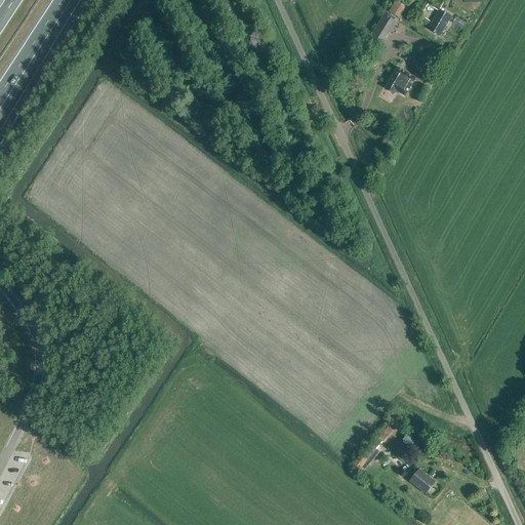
[(399,19),(406,7),(396,1),(389,13),(399,19)]
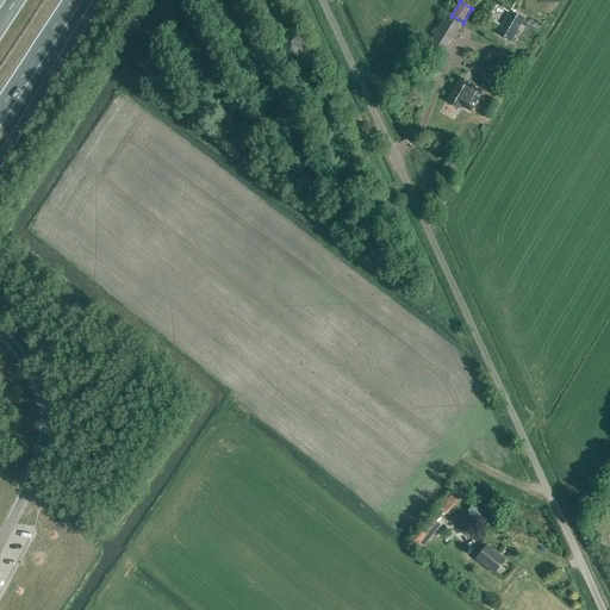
[(511,42),(524,20),(510,12),(497,33),(511,42)]
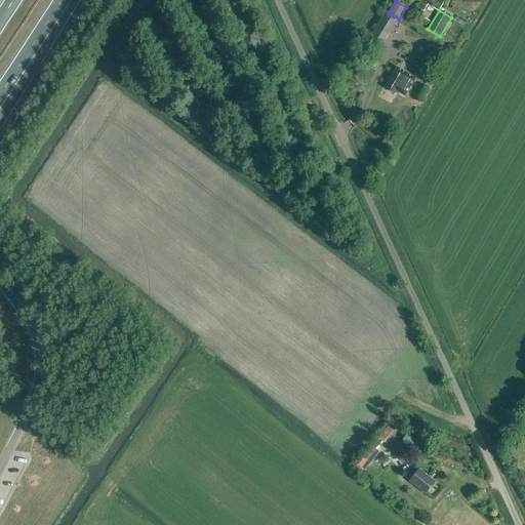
[(381,45),(389,34),(377,27),(370,37),(381,45)]
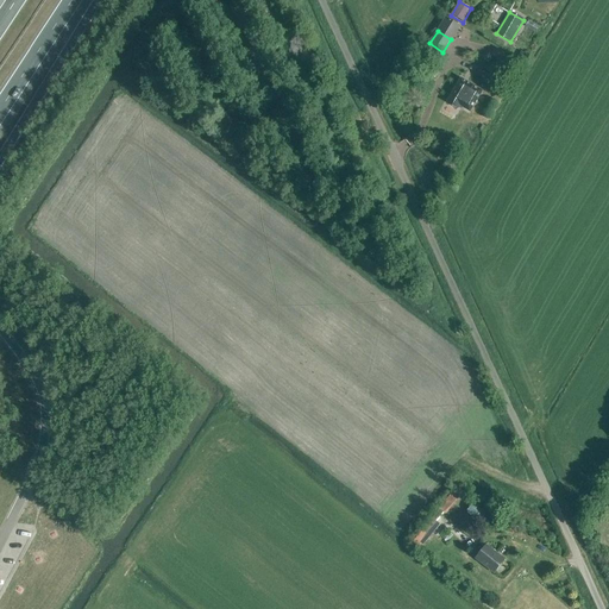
[(470,114),(483,92),(460,80),(447,102),(458,108),(458,107),(470,114)]
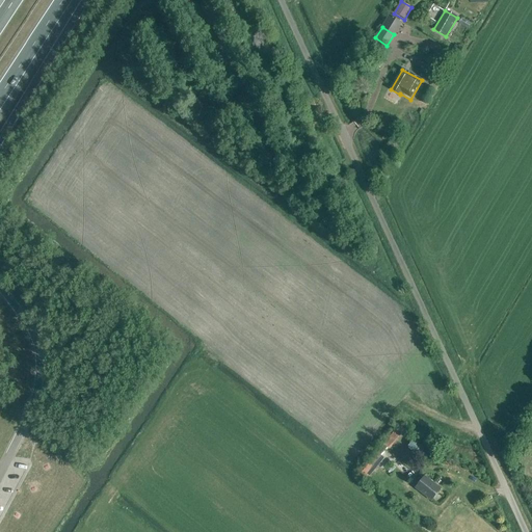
[(399,437),(405,430),(397,424),(392,431),(399,437)]
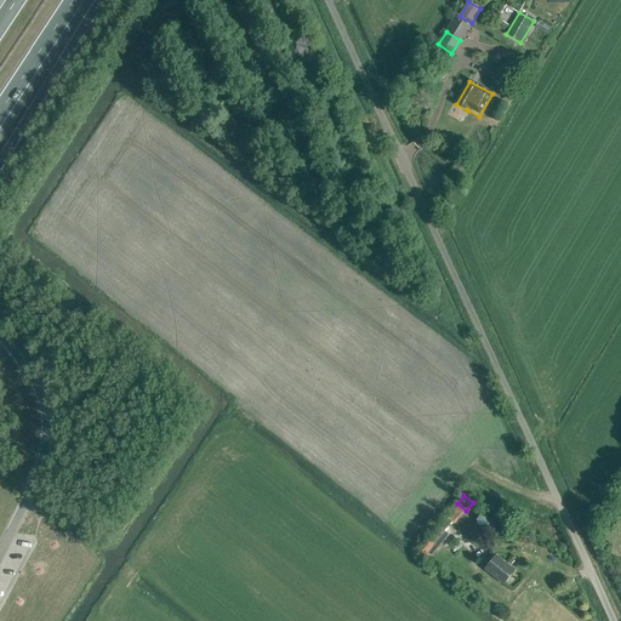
[(485,529),(493,522),(484,513),(476,520),(485,529)]
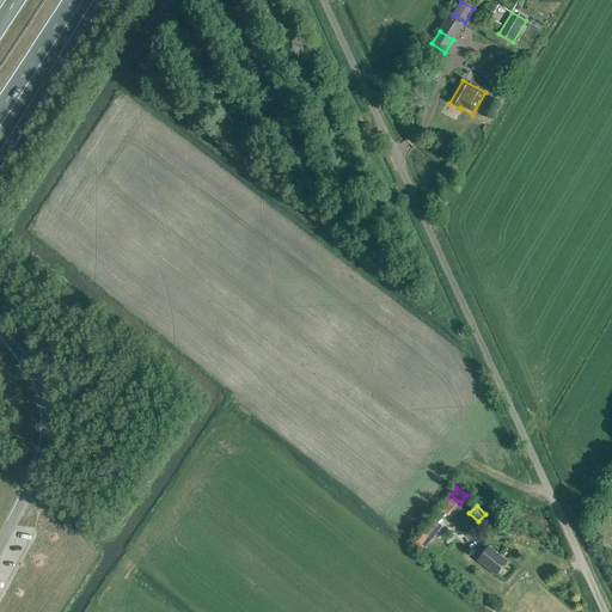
[(423,550),(434,537),(442,527),(439,524),(446,514),(441,512),(434,520),(415,544),(423,550)]
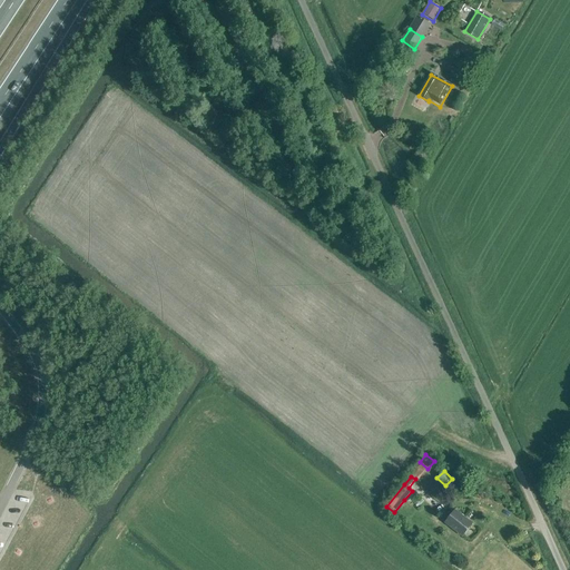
[(462,537),(472,523),(454,510),(445,523),(462,537)]
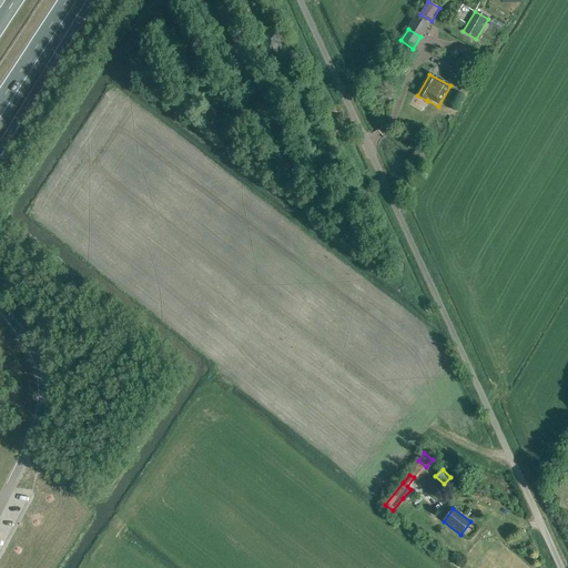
All buildings are outlined.
